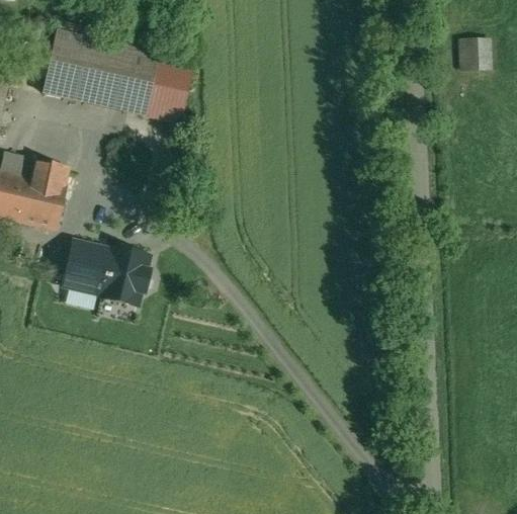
[(158,52),(58,29),(44,90),(145,112),(151,83),(158,52)]
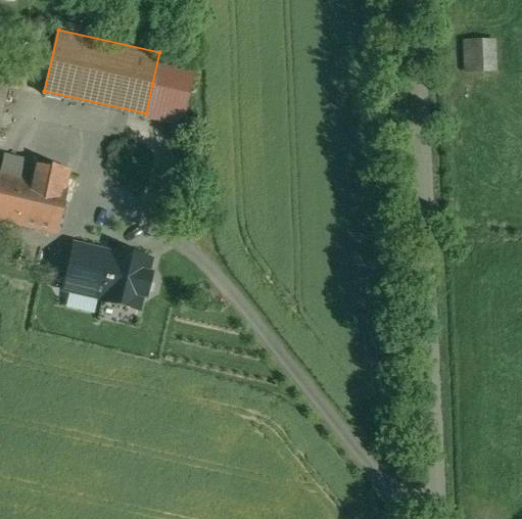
[(497,37),(466,38),(467,68),(499,67),(497,37)]
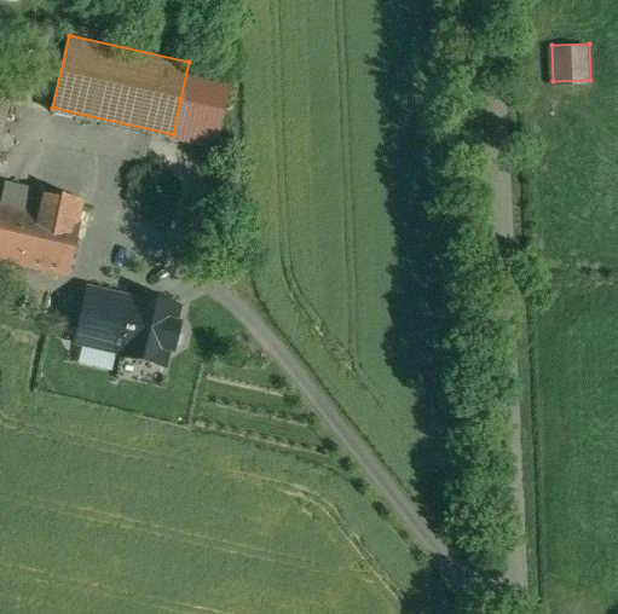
[(231,71),(189,62),(180,99),(223,109),(231,71)]
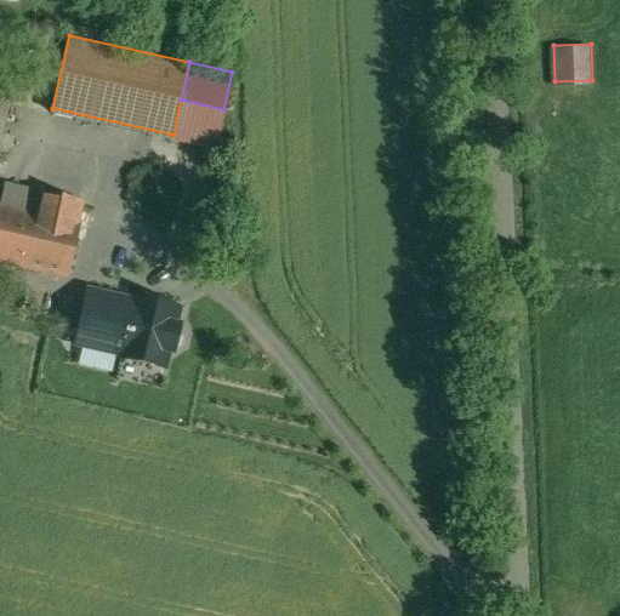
[(30,204),(29,209),(0,201),(0,140),(10,98),(0,95),(0,260),(40,269),(49,232),(53,233),(60,207),(83,212),(86,199),(43,189),(39,205),(30,204)]
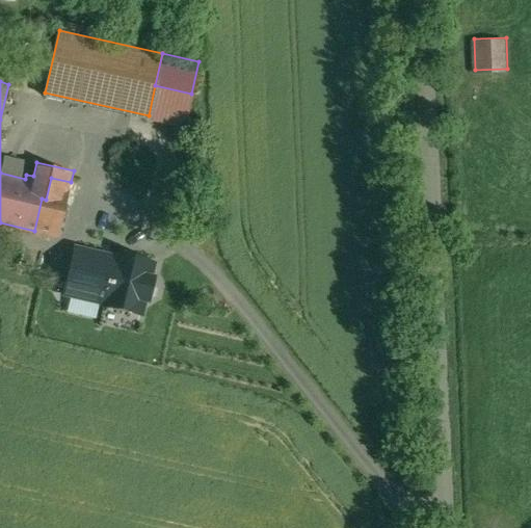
[(191,94),(155,85),(149,115),(185,124),(191,94)]
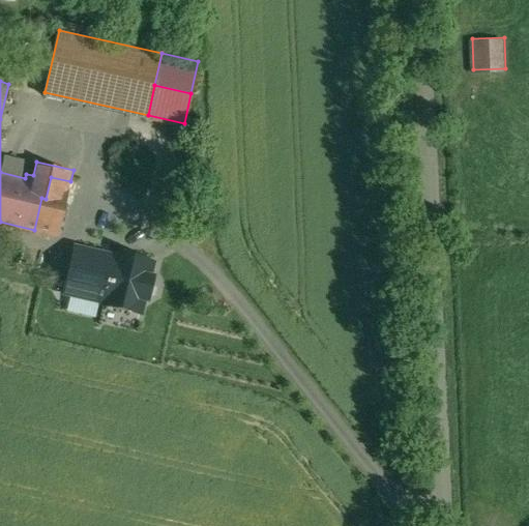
[(51,177),(46,199),(41,198),(34,230),(58,235),(70,181),(51,177)]
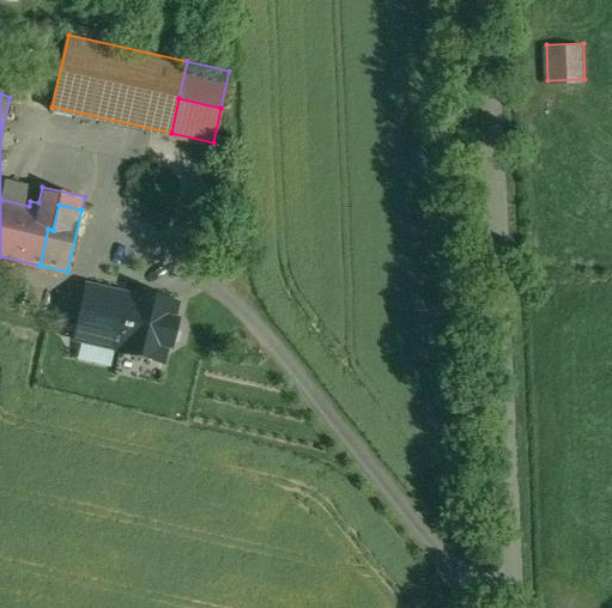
[(177,298),(83,277),(68,340),(163,362),(177,298)]
